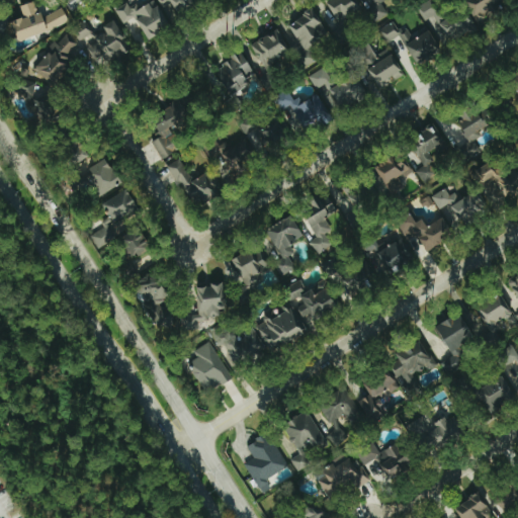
[(20,42),(68,22),(62,8),(41,17),(34,0),(19,7),(23,17),(11,22),(20,42)]
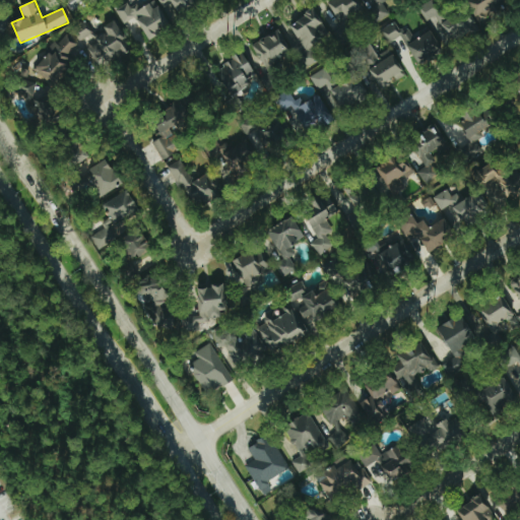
[(175,11),(198,2),(197,0),(155,0),(158,8),(173,3),(175,11)]
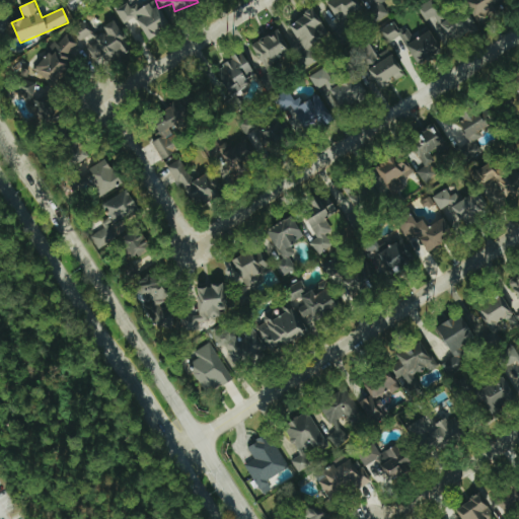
[(355,0),(328,0),(338,22),(361,13),(355,0)]
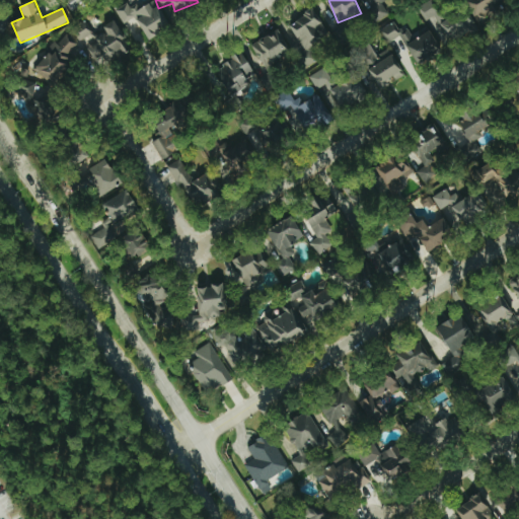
[(478,25),(501,14),(495,4),(501,1),(500,0),(480,0),(482,1),(469,7),(478,25)]
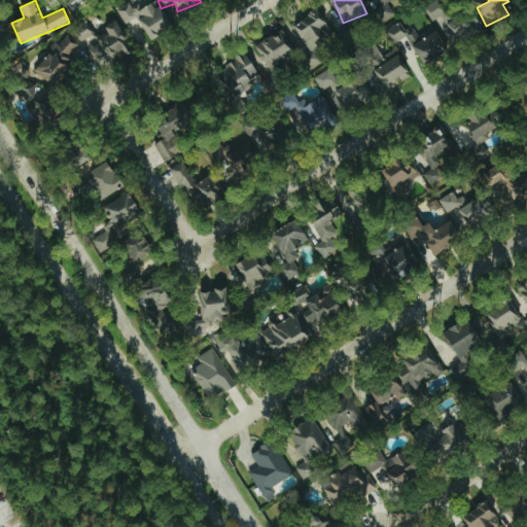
[(149,40),(171,28),(156,1),(141,9),(136,1),(117,11),(125,25),(137,18),(149,40)]
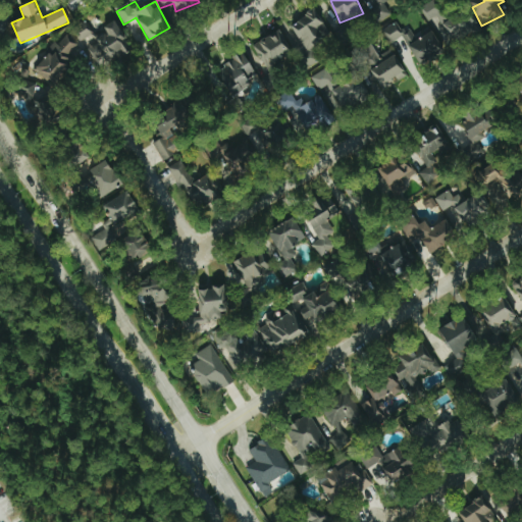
[(420,65),(447,51),(440,40),(449,36),(441,24),(446,21),(436,3),(422,10),(433,32),(410,45),(420,65)]
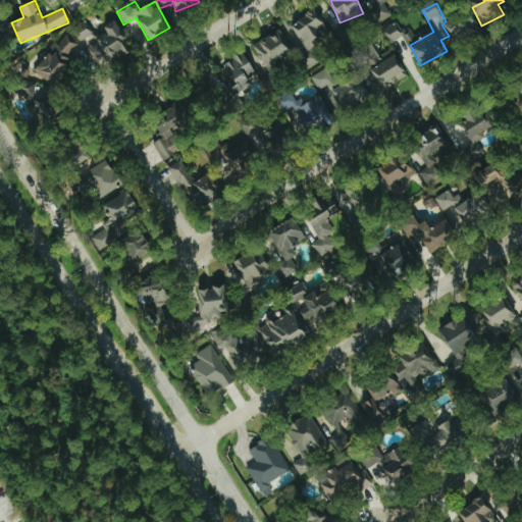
[(292,24),(304,50),(329,38),(315,8),(301,15),(303,19),(292,24)]
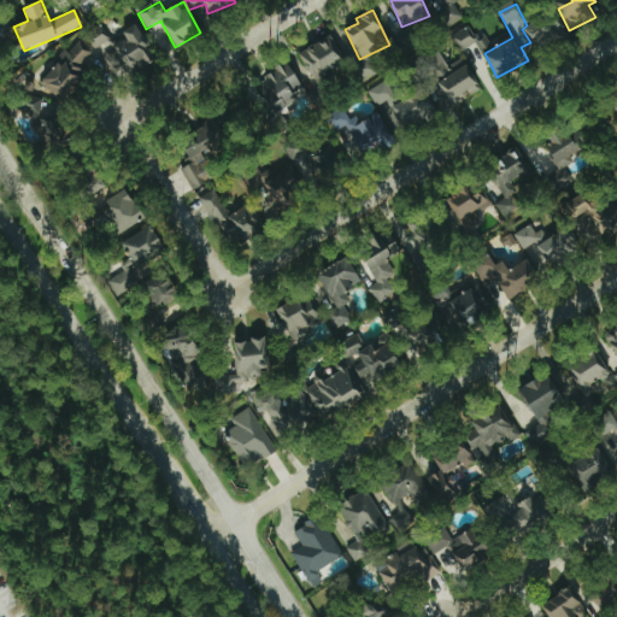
[(526,25),(534,47),(564,35),(556,13),(526,25)]
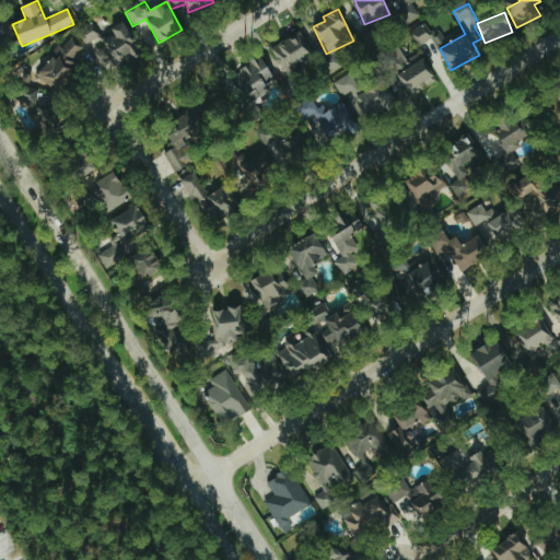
[(140,56),(125,22),(111,28),(113,33),(98,39),(91,24),(79,30),(89,51),(93,49),(100,65),(111,60),(114,69),(140,56)]
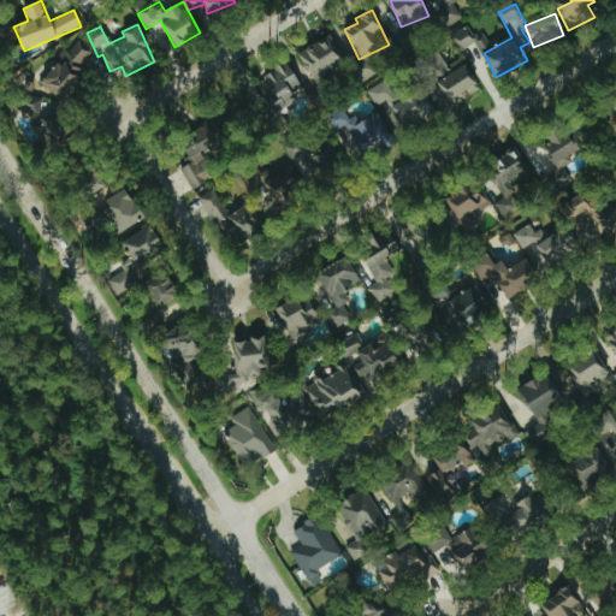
[(457,49),(473,45),(467,28),(451,33),(457,49)]
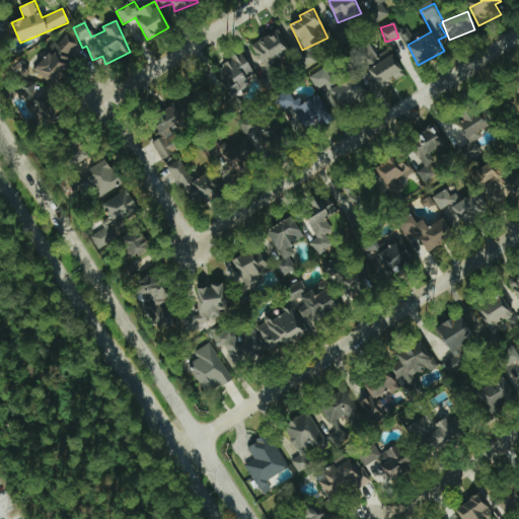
[(398,33),(405,46),(414,41),(408,28),(398,33)]
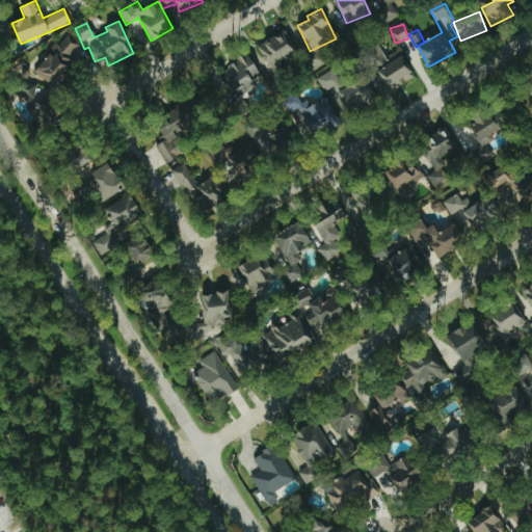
[(268,69),(296,56),(286,31),(258,44),(268,69)]
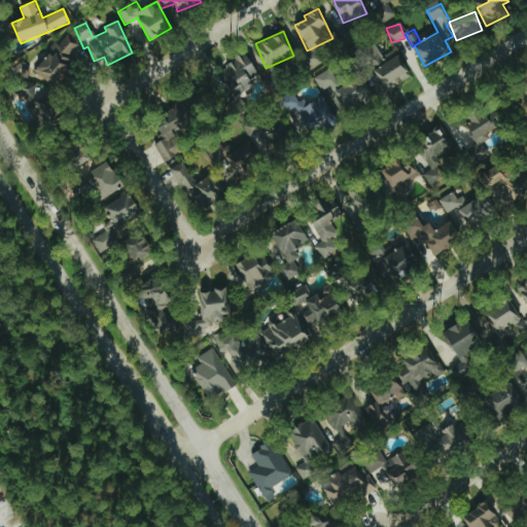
[(33,70),(56,88),(76,62),(68,56),(77,45),(65,35),(58,44),(56,42),(33,70)]
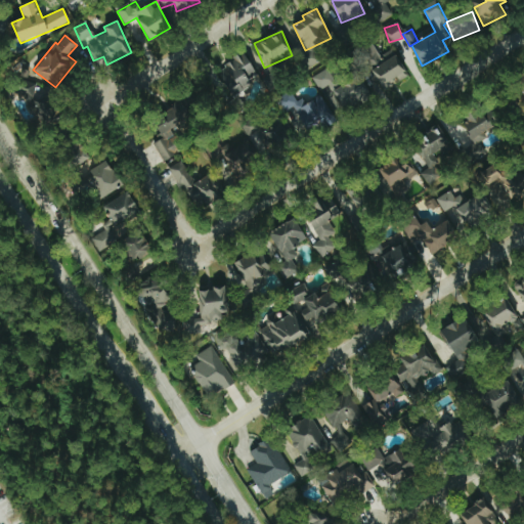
[(375,60),(379,67),(372,72),(383,89),(407,74),(392,49),(375,60)]
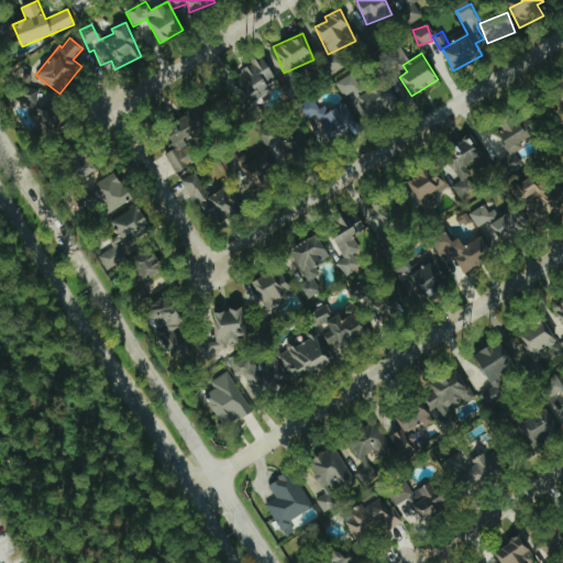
[(276,84),(265,58),(234,72),(245,97),(276,84)]
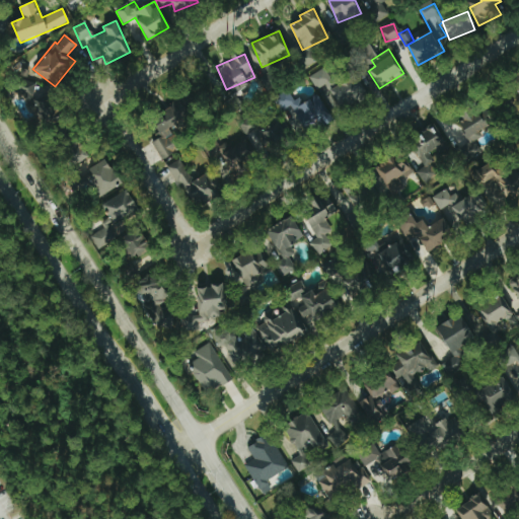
[(328,90),(336,86),(324,67),(309,76),(317,90),(325,85),(328,90)]
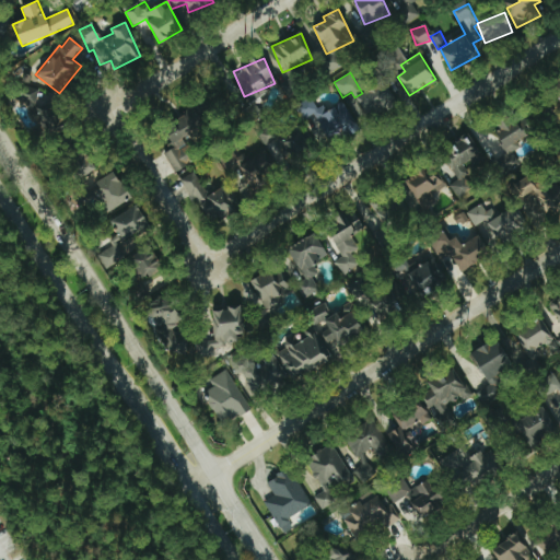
[(395,102),(382,81),(356,98),(369,118),(395,102)]
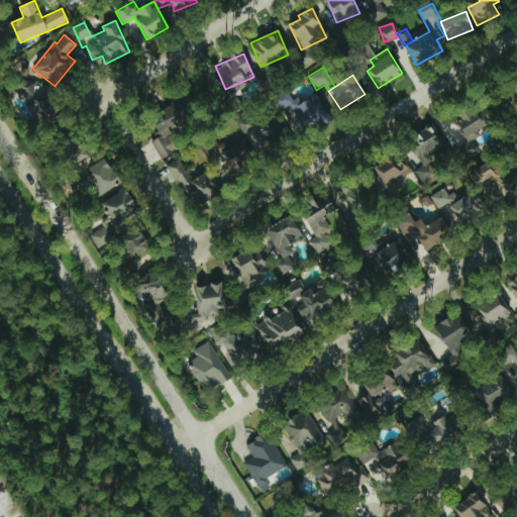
[(329,113),(315,94),(300,105),(288,89),(272,101),(299,136),(329,113)]
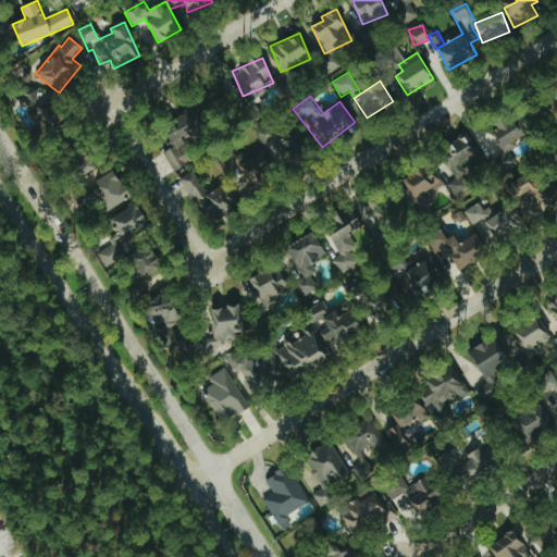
[(38,106),(41,130),(64,126),(62,111),(53,112),(52,103),(38,106)]
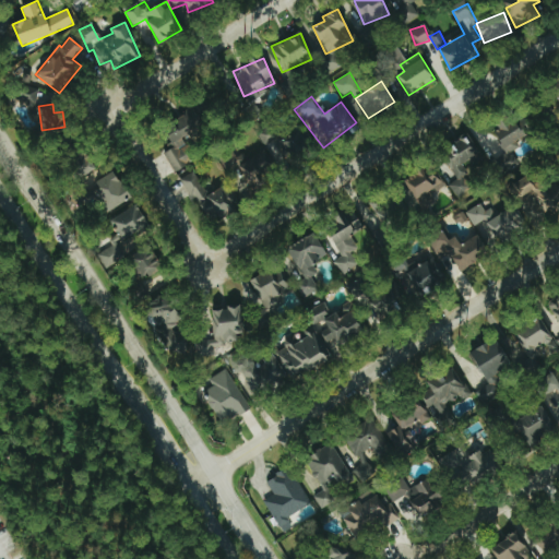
[(173,171),(195,161),(185,138),(215,123),(205,104),(165,122),(177,146),(164,153),(173,171)]
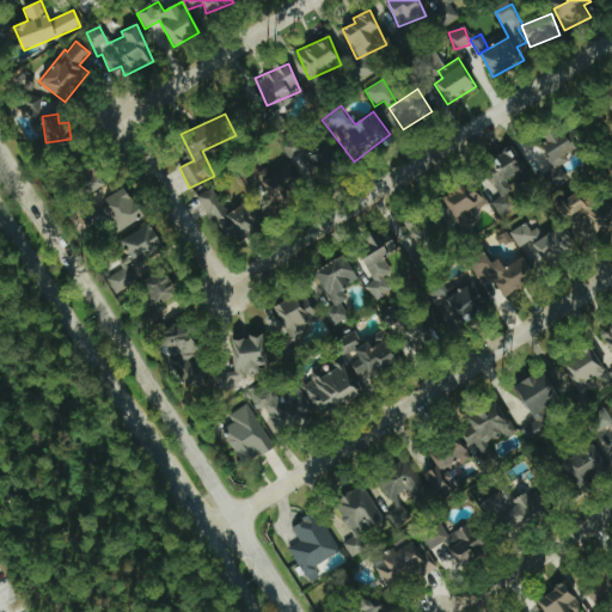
[(546,188),(565,179),(560,165),(568,161),(565,153),(585,146),(576,124),(540,140),(551,166),(539,171),(546,188)]
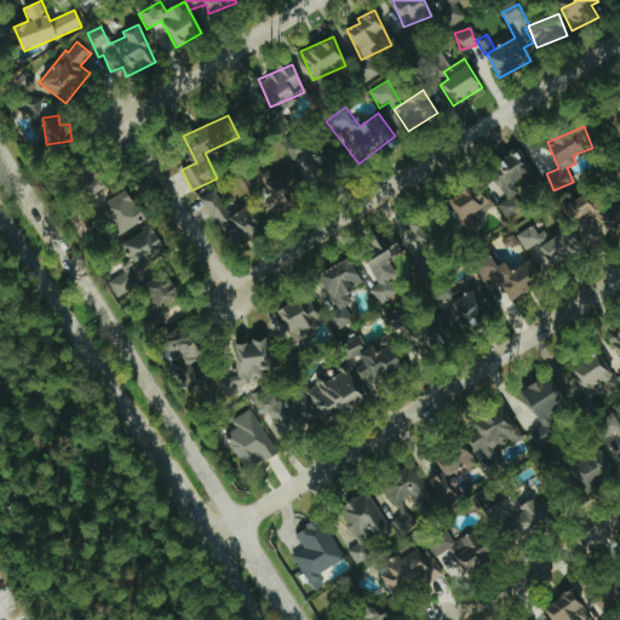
[(332,143),(314,154),(304,137),(285,148),(292,161),(304,155),(316,176),(342,160),(332,143)]
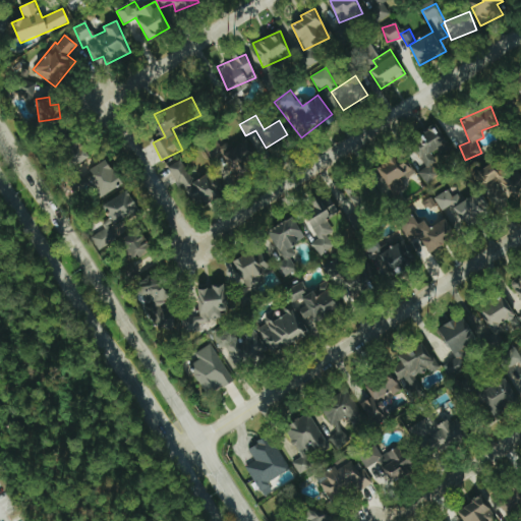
[(426,184),(440,174),(431,165),(439,159),(437,157),(450,146),(433,126),(410,146),(426,166),(417,173),(426,184)]
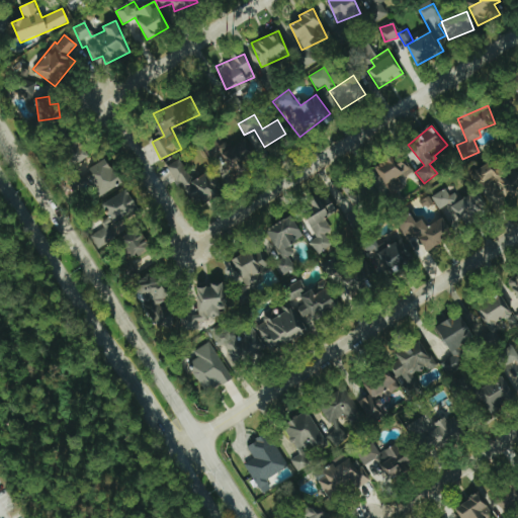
[(225,141),(204,147),(208,160),(229,153),(225,141)]
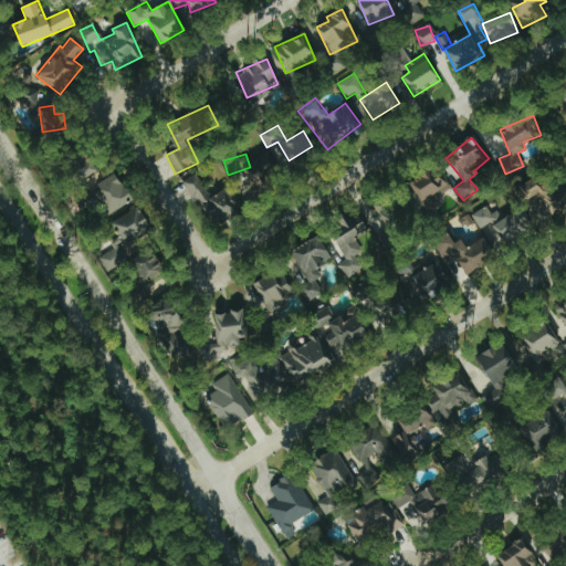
[(262,175),(274,169),(269,155),(243,165),(255,195),(268,190),(262,175)]
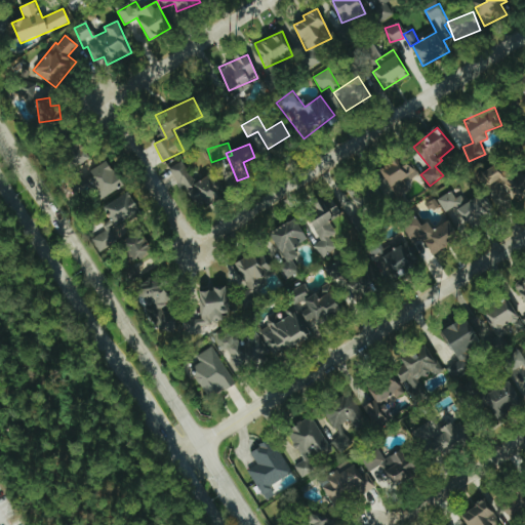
[(396,156),(379,174),(398,191),(414,172),(396,156)]
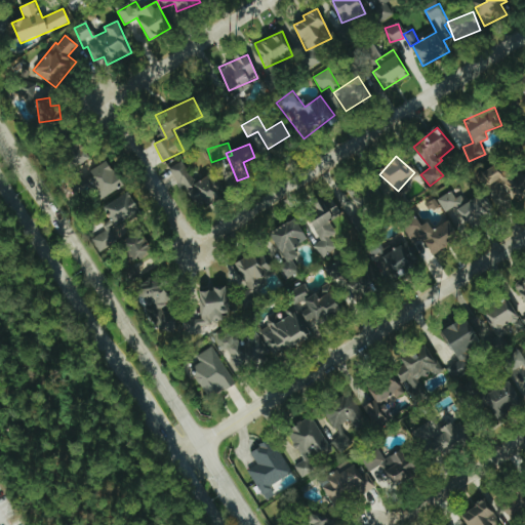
[(123,186),(108,160),(87,172),(103,198),(123,186)]
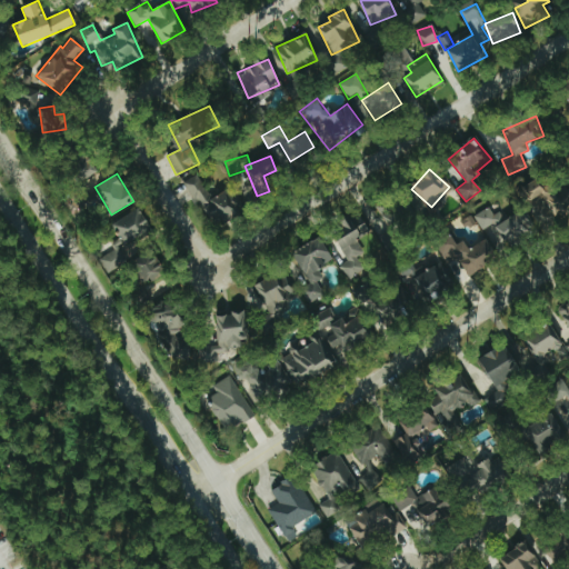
[(209,222),(220,216),(225,222),(239,215),(225,191),(211,199),(197,175),(185,182),(209,222)]
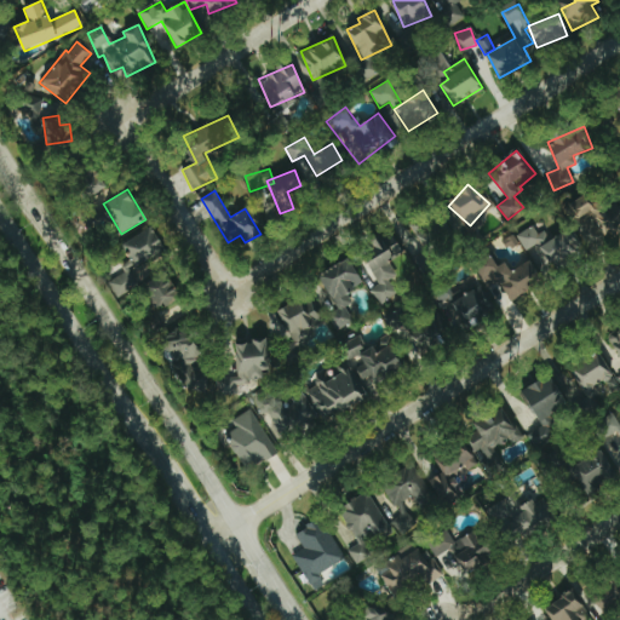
[(619,231),(619,191),(593,207),(585,194),(563,207),(575,228),(593,218),(607,240),(619,231)]
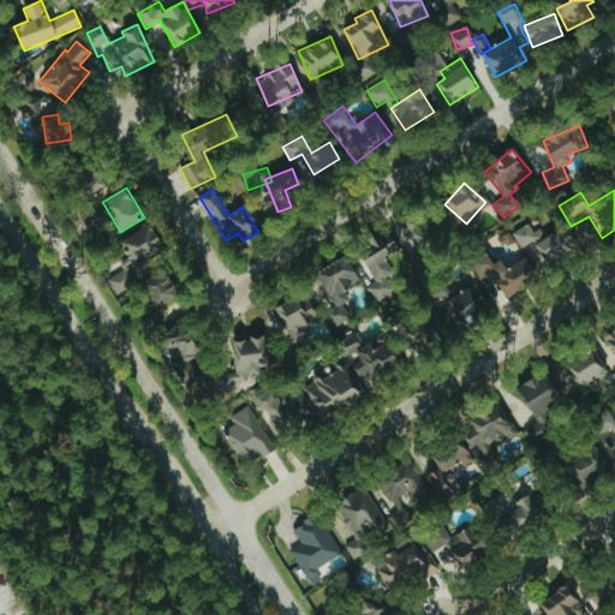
[(447,246),(437,219),(406,228),(416,256),(447,246)]
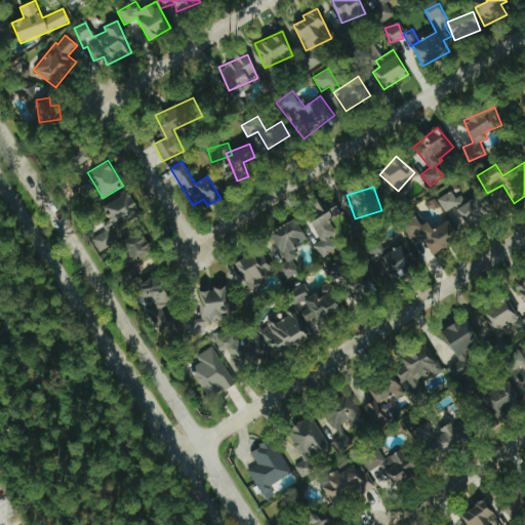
[(436,200),(445,212),(454,206),(470,229),(494,211),(482,194),(468,203),(461,194),(455,198),(450,191),(436,200)]
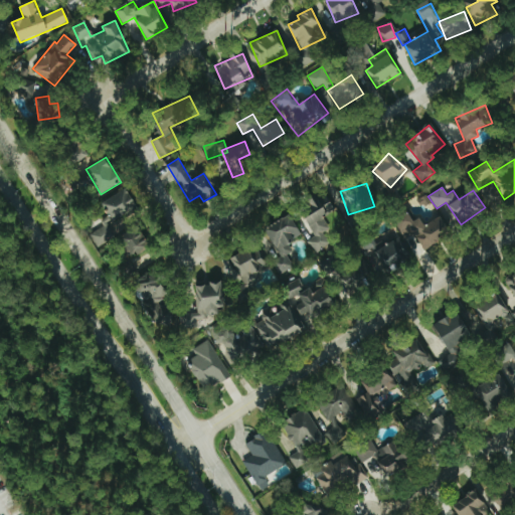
[(102,202),(112,222),(138,209),(128,189),(102,202)]
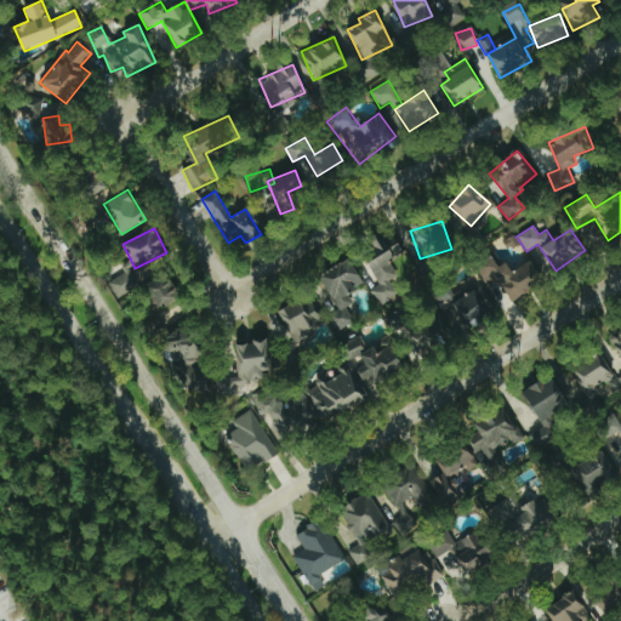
[(380,284),(370,291),(381,306),(398,292),(389,281),(398,275),(388,263),(397,257),(386,243),(363,258),(380,284)]
